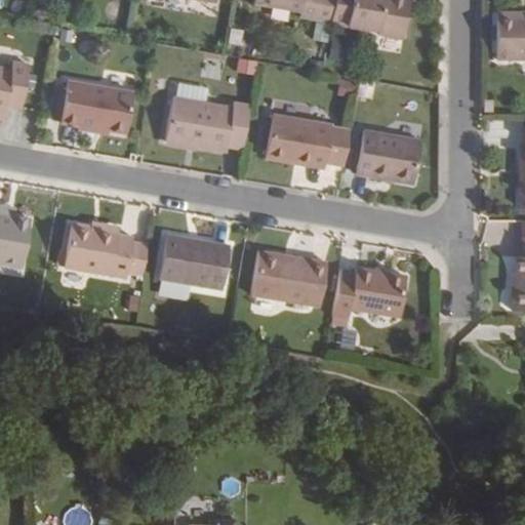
[(252,0),(252,3),(299,11),(298,16),(328,22),(332,0),(252,0)]
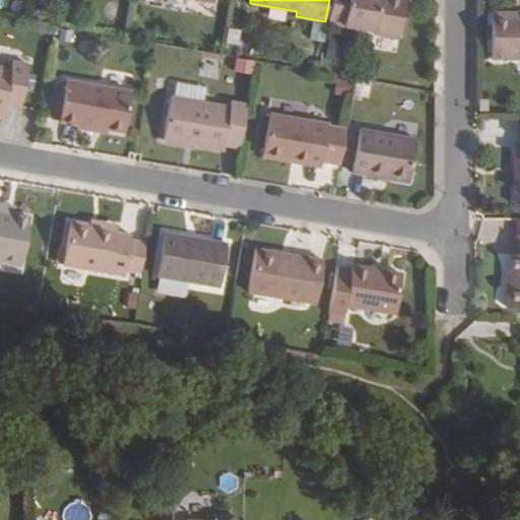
[(329,0),(325,21),(325,22),(373,29),(373,35),(398,38),(404,0),(329,0)]
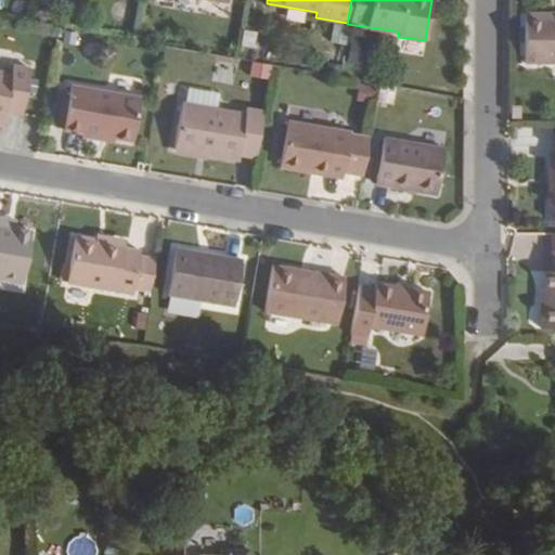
[(523,12),(523,62),(554,62),(554,15),(542,15),(542,12),(523,12)]
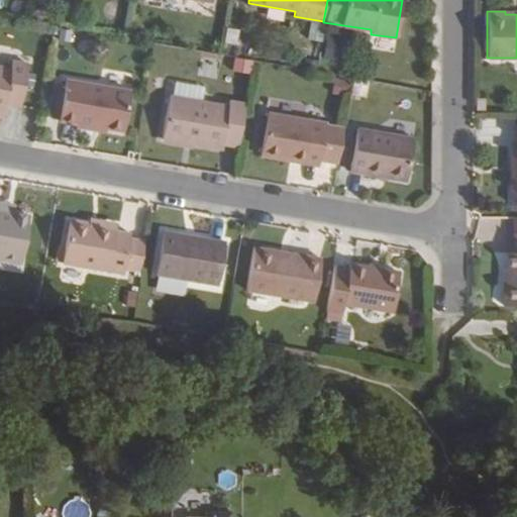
[(233,57),(230,71),(248,74),(251,60),(233,57)]
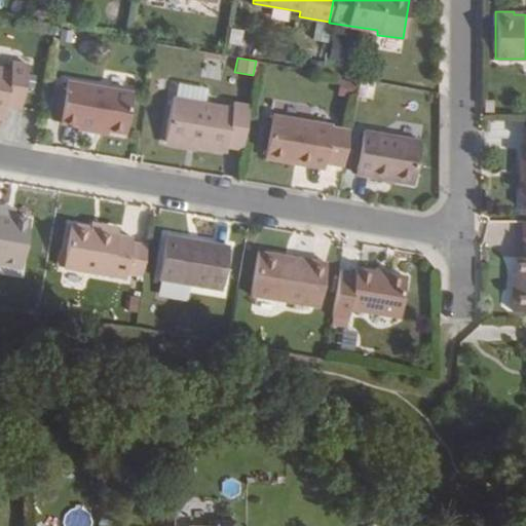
[(307,70),(321,72),(323,62),(309,60),(307,70)]
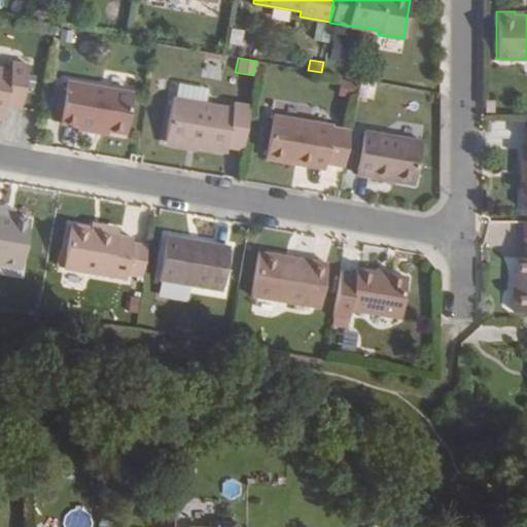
[(0,67),(0,112),(4,113),(5,105),(20,108),(27,66),(10,63),(9,69),(0,67)]
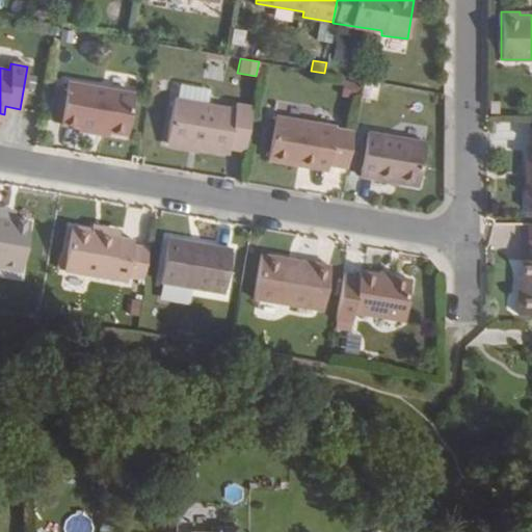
[(127,134),(132,92),(65,82),(59,124),(127,134)]
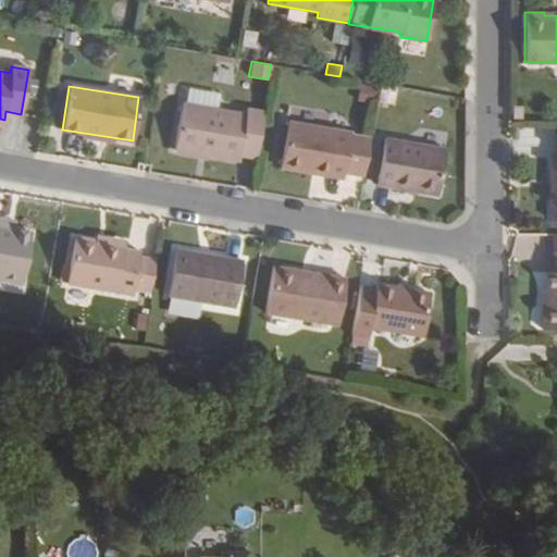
[(182,102),(173,150),(238,161),(239,156),(255,159),(263,111),(246,108),(245,113),(182,102)]
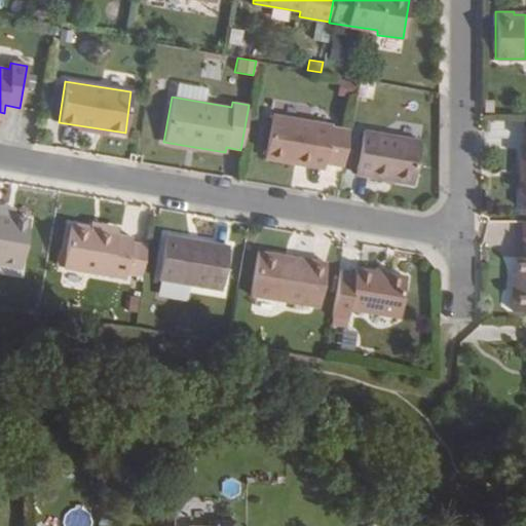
[(325,162),(331,124),(271,114),(264,159),(295,164),(296,157),(325,162)]
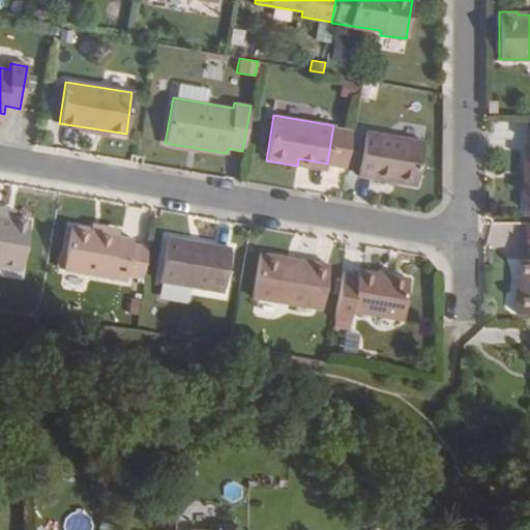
[(416,185),(423,141),(365,130),(357,176),(416,185)]
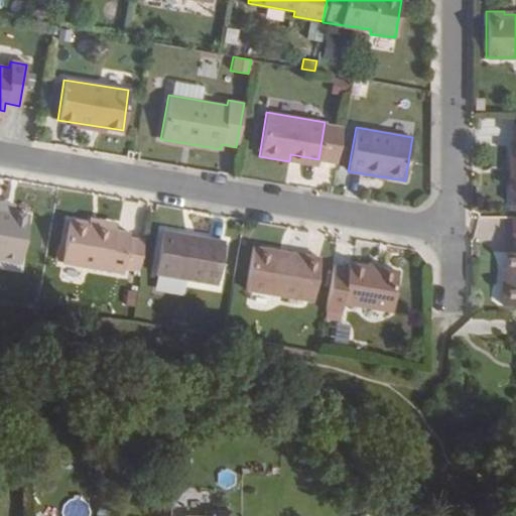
[(316,165),(318,159),(290,154),(289,161),(316,165)]
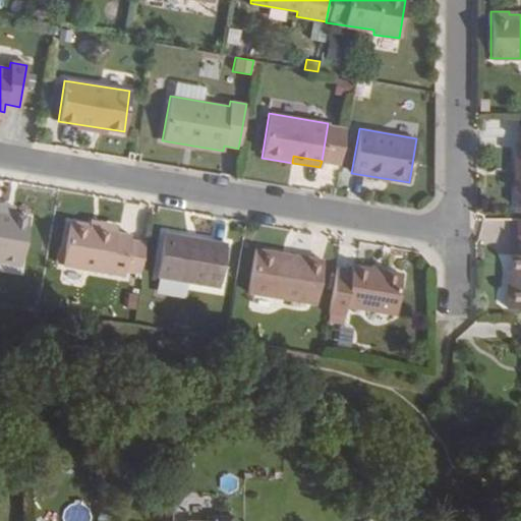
[(0,261),(20,265),(29,217),(13,215),(6,214),(6,206),(0,204),(0,261)]
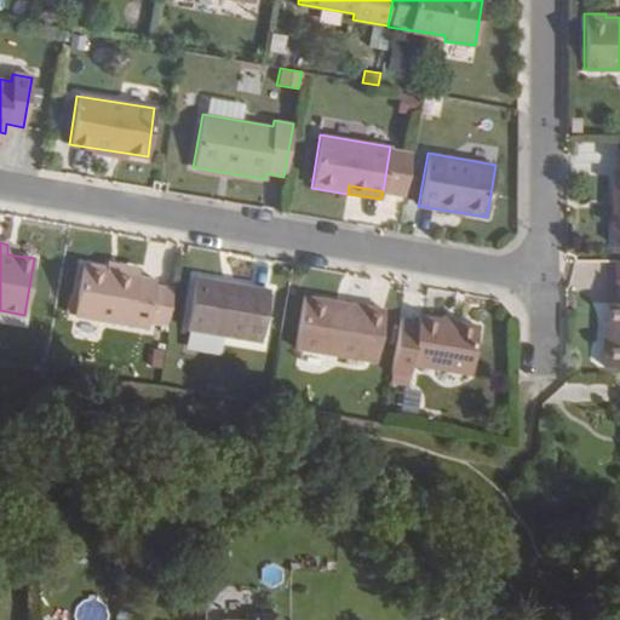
[(16,256),(17,246),(7,245),(7,254),(16,256)]
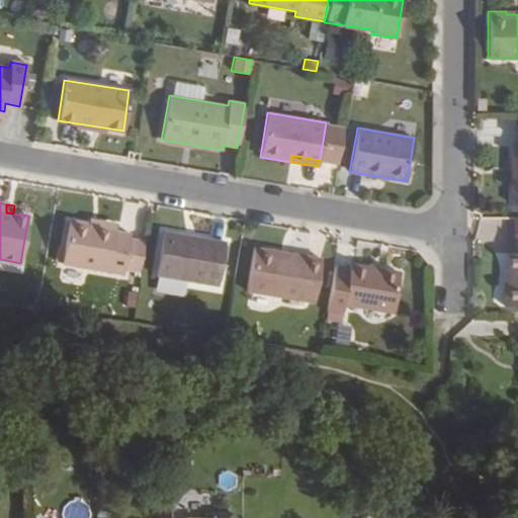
[(88,219),(88,224),(115,228),(116,224),(88,219)]
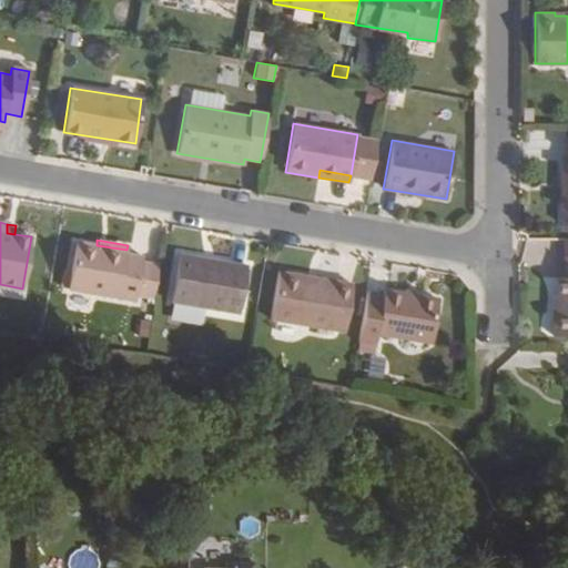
[(68,288),(68,290),(134,301),(135,294),(142,261),(142,256),(125,253),(127,250),(97,245),(75,241),(70,275),(68,288)]
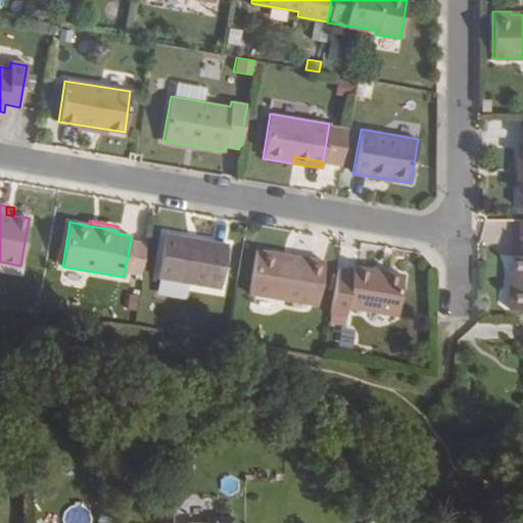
[(220,289),(227,244),(164,233),(156,278),(220,289)]
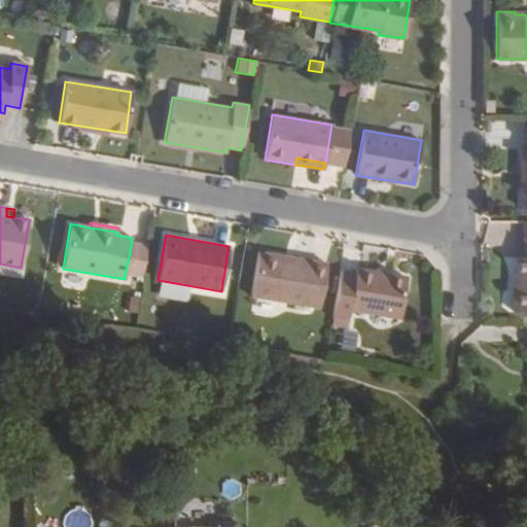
[(513,312),(526,312),(526,237),(523,237),(522,257),(518,257),(517,289),(513,289),(513,312)]
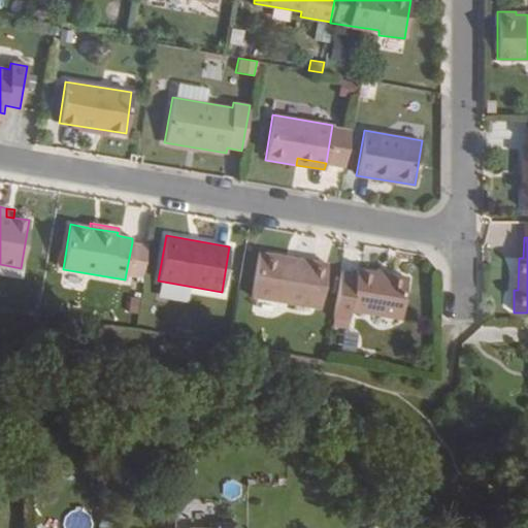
[(132,242),(126,273),(142,276),(147,245),(132,242)]
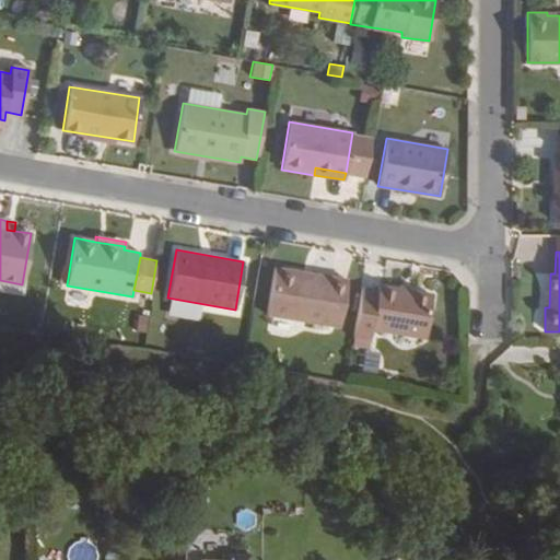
[(339,327),(347,279),(273,267),(266,315),(339,327)]
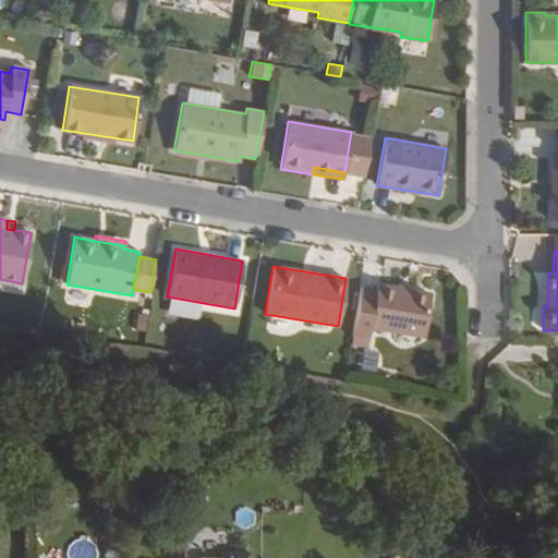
[(67,283),(69,270),(60,269),(58,282),(67,283)]
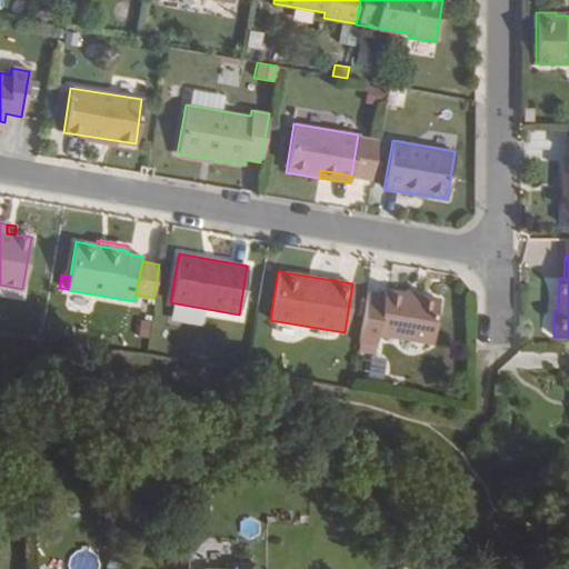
[(366,293),(358,341),(376,345),(378,333),(431,342),(439,300),(383,290),(382,297),(366,293)]
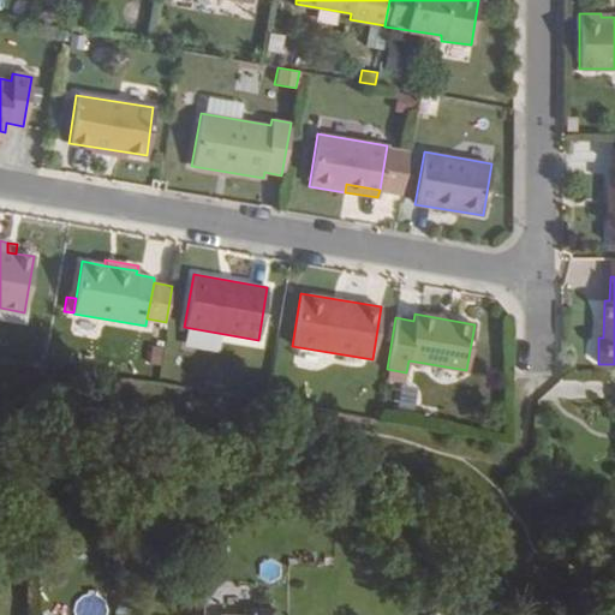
[(387,369),(384,381),(404,384),(406,372),(387,369)]
